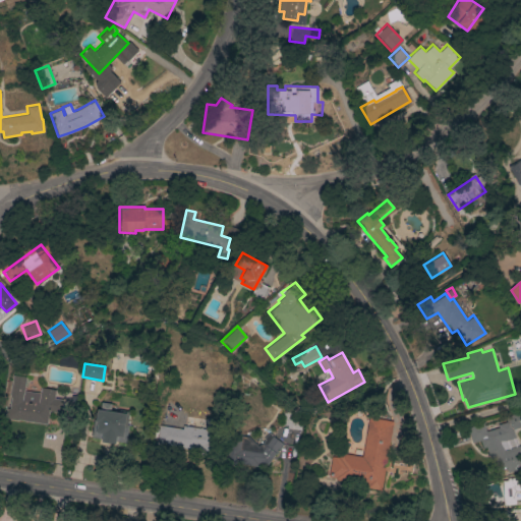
[(4,417),(6,407),(7,407),(12,373),(25,375),(23,390),(40,392),(40,387),(78,393),(74,415),(48,411),(46,424),(4,417)]
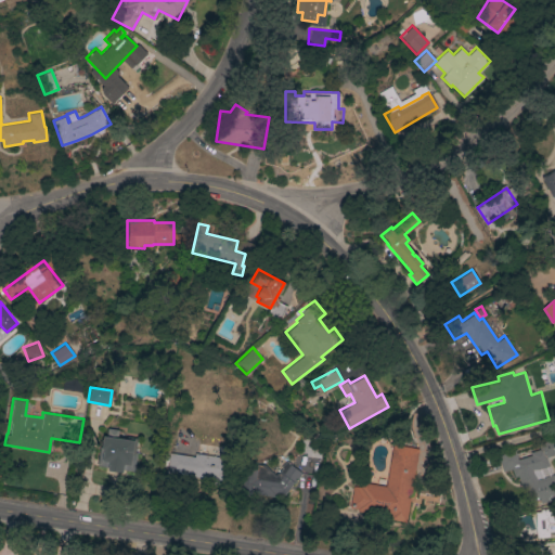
[(103,436),(126,439),(126,436),(137,438),(132,466),(123,464),(121,473),(107,470),(107,467),(97,465),(100,446),(101,447),(103,436)]
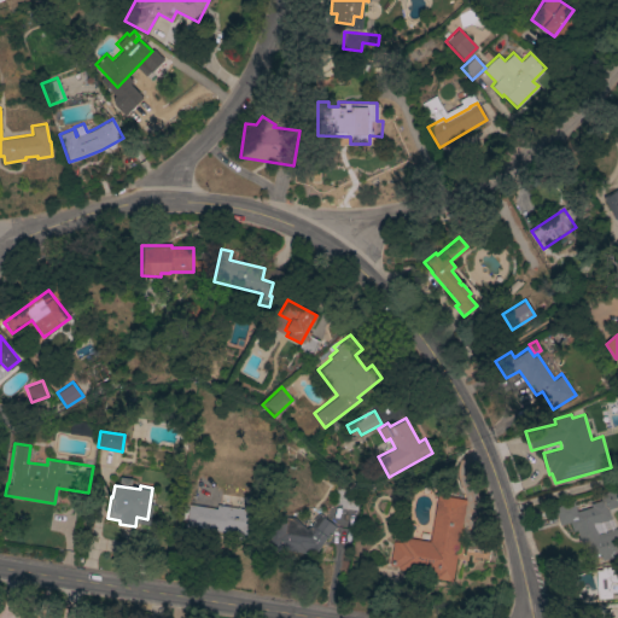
[(559,524),(554,506),(573,501),(576,511),(592,506),(590,502),(600,499),(599,493),(617,487),(617,505),(607,508),(612,524),(616,523),(617,530),(617,535),(616,536),(617,543),(617,557),(600,563),(598,552),(583,555),(576,529),(572,530),(569,522),(559,524)]
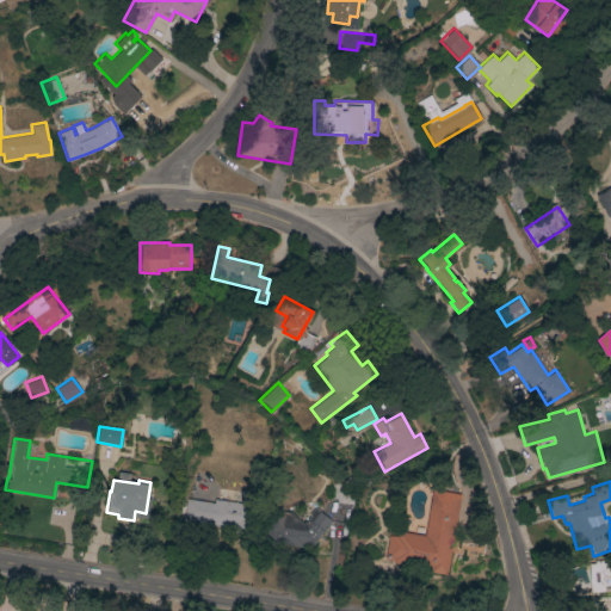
[(461,494),(448,575),(383,563),(389,529),(424,535),(432,488),(461,494)]
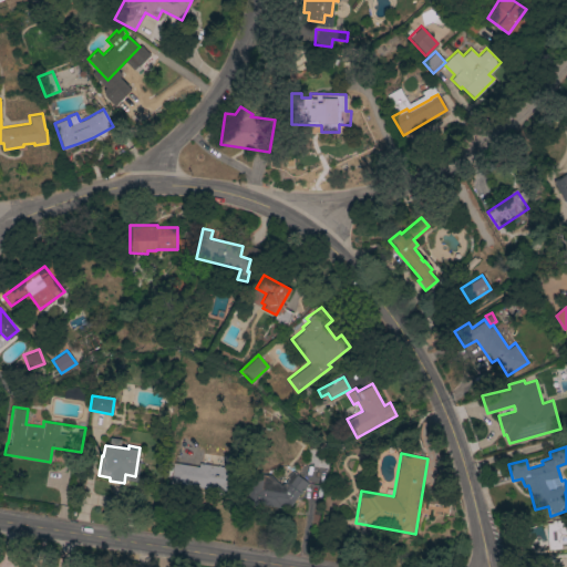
[(172,462),(198,465),(199,462),(230,466),(226,493),(168,484),(172,462)]
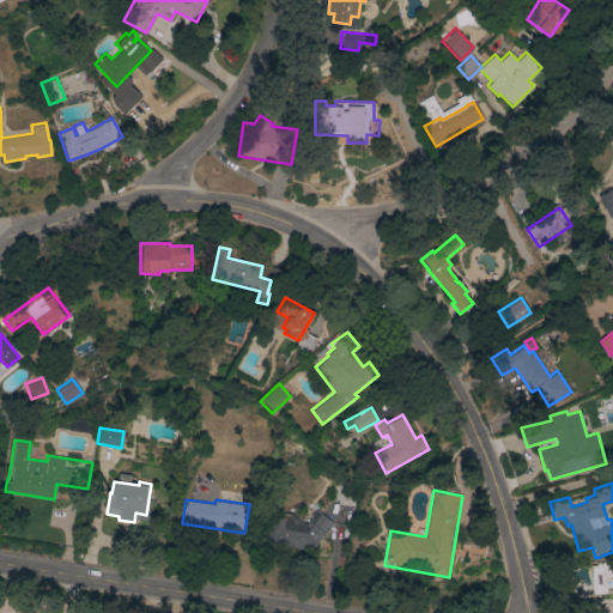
[(315,545),(315,548),(280,544),(283,528),(307,532),(320,513),(333,522),(325,534),(323,533),(315,545)]
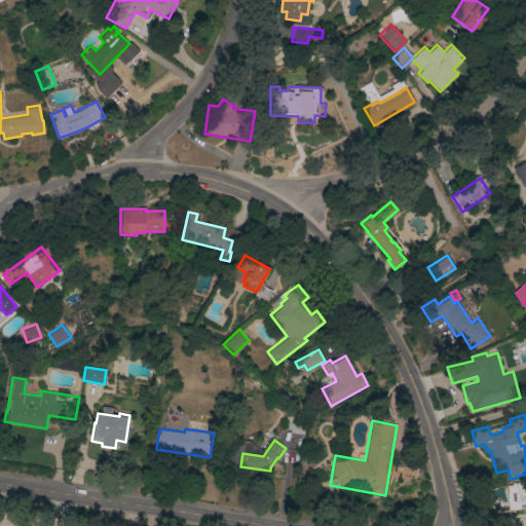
[(525,483),(506,484),(506,512),(520,512),(520,505),(525,504),(525,483)]
